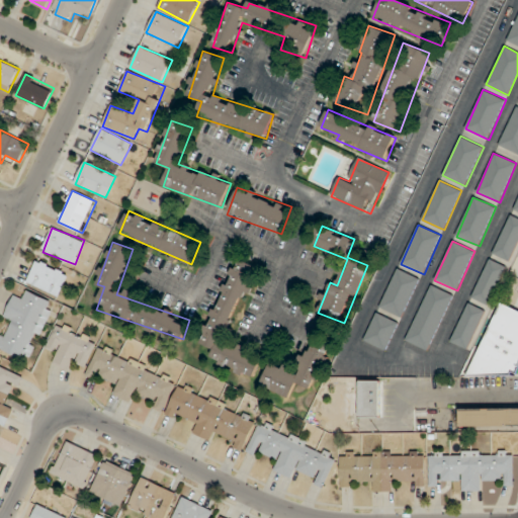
[(224,344),(255,266),(236,259),(201,344),(214,349),(210,361),(253,378),(261,359),(224,344)]
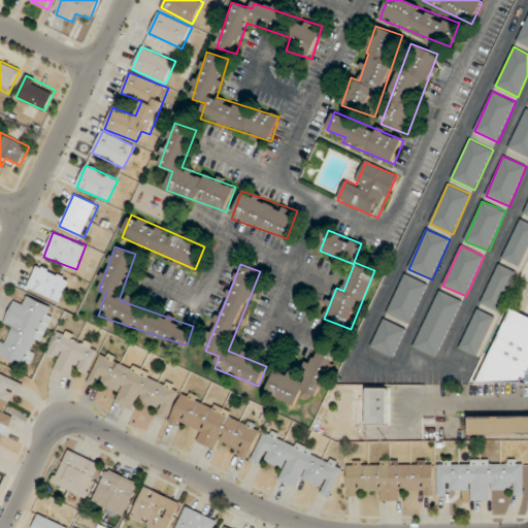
[(481,303),(498,311),(518,272),(500,264),(481,303)]
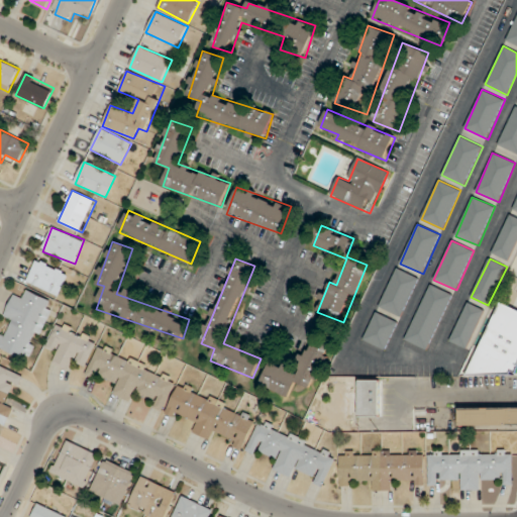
[(59,297),(69,274),(37,260),(26,283),(59,297)]
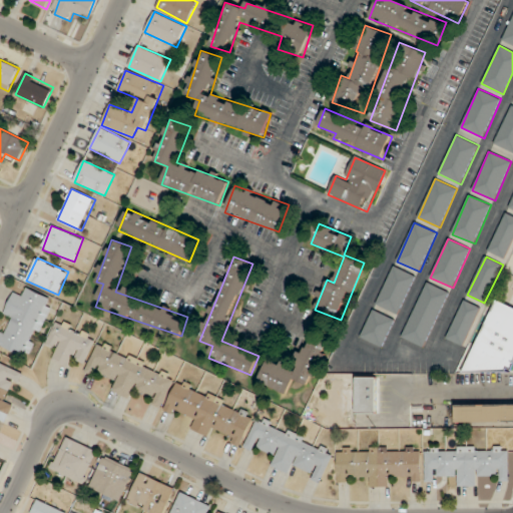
[(376,305),(399,316),(416,276),(394,266),(376,305)]
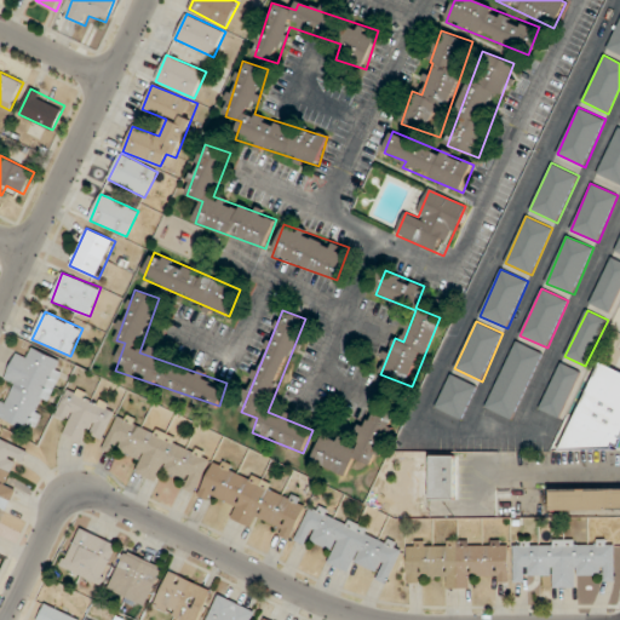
[(514,420),(543,352),(515,340),(486,409),(514,420)]
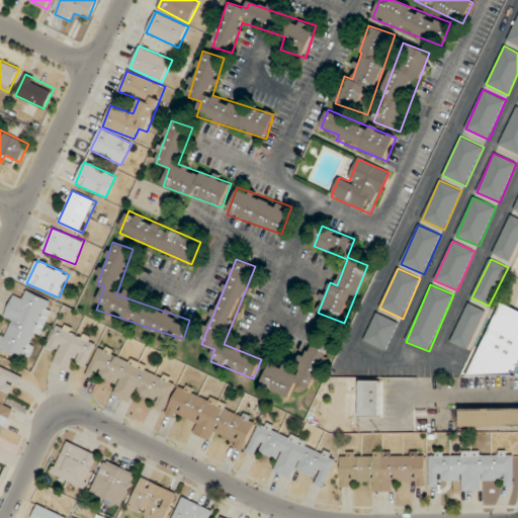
[(55,301),(27,291),(24,298),(13,294),(4,319),(9,321),(0,344),(0,350),(30,362),(55,301)]
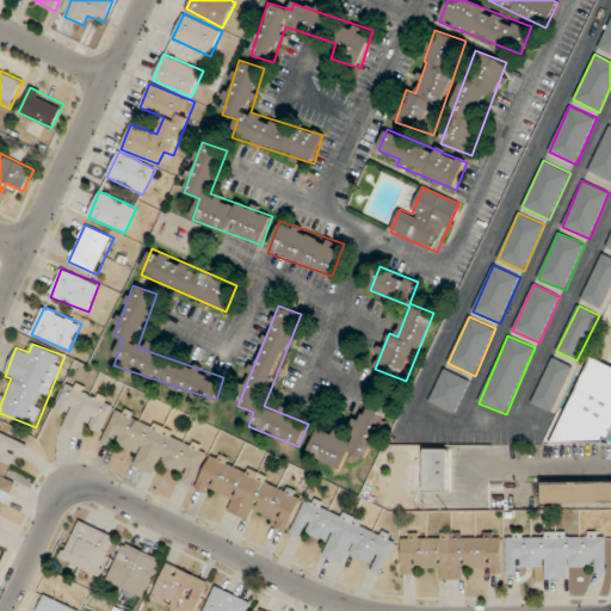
[(550,412),(573,366),(554,357),(531,402),(550,412)]
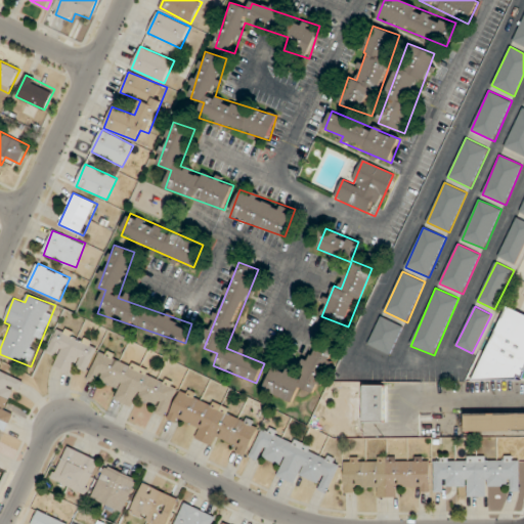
[(506,307),(474,380),(523,381),(523,379),(523,378),(523,313),(509,307),(506,307)]
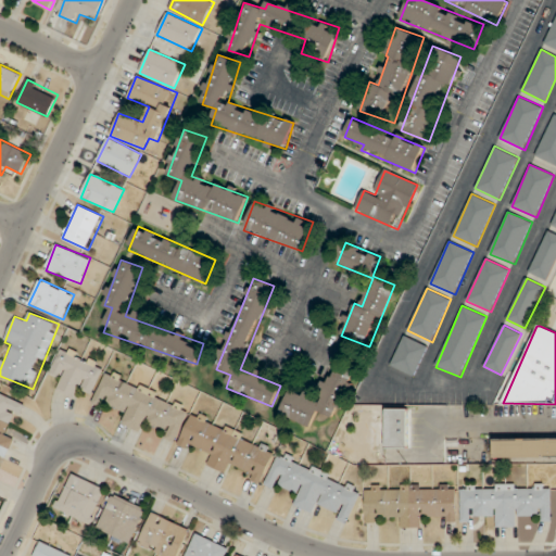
[(391,366),(415,377),(428,346),(404,336),(391,366)]
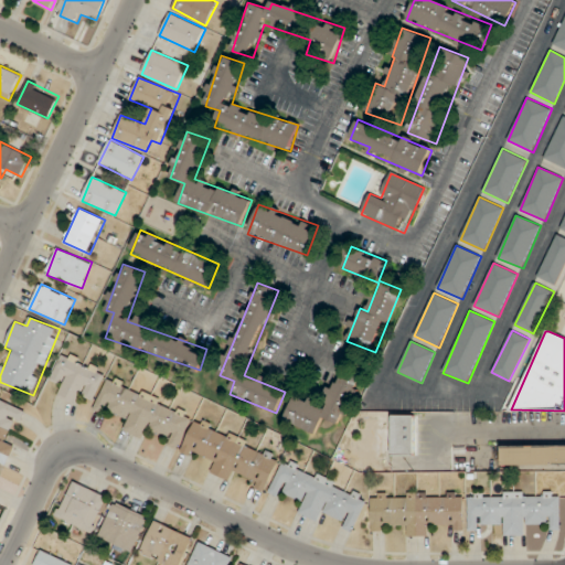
[(57,396),(78,405),(83,395),(95,401),(107,369),(62,351),(51,379),(62,383),(57,396)]
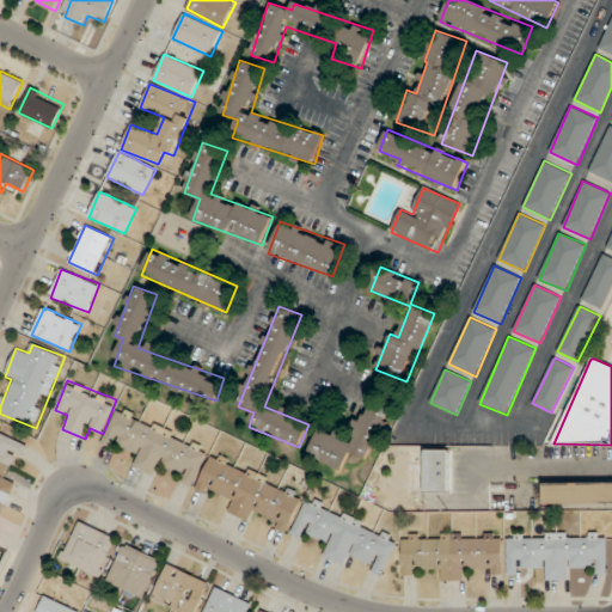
[(343,470),(350,453),(371,461),(391,410),(368,402),(352,441),(319,428),(308,456),(343,470)]
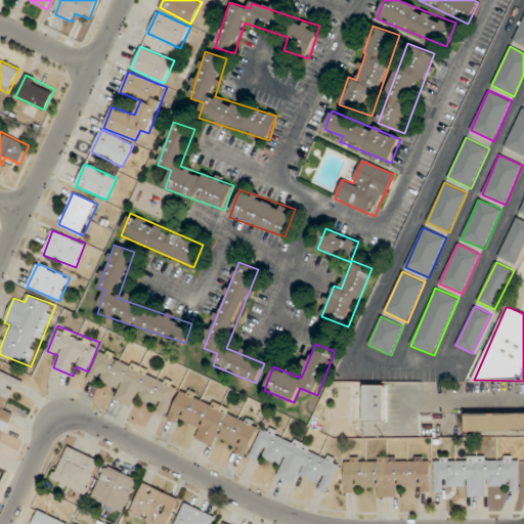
[(260,423),(180,389),(181,385),(100,351),(89,378),(119,390),(115,399),(133,407),(137,397),(160,407),(158,412),(199,430),(195,438),(214,446),(217,440),(248,453),(260,423)]
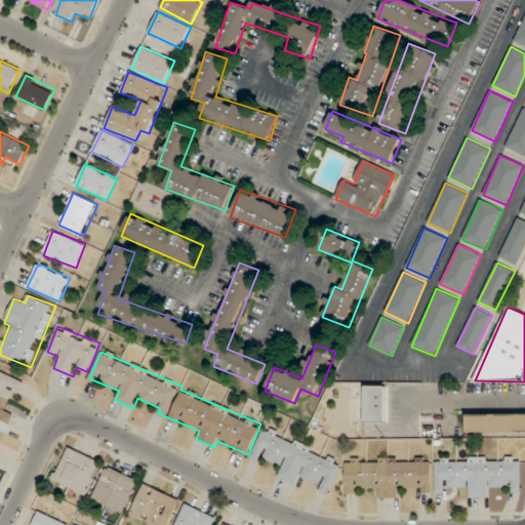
[(0,430),(6,433),(14,414),(7,410),(21,380),(0,370),(0,430)]
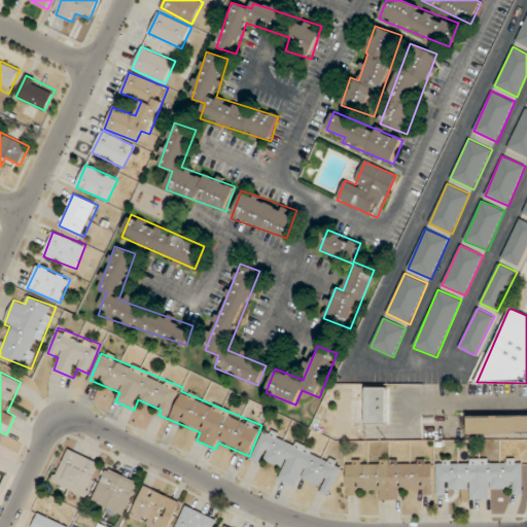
[(365,425),(388,425),(388,387),(365,387),(365,425)]
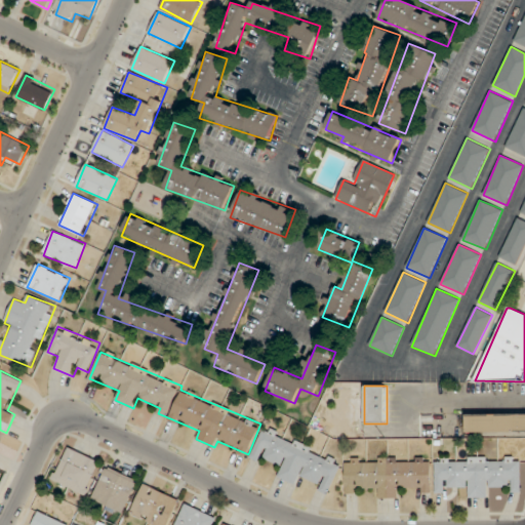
[(467,433),(524,432),(524,413),(467,414),(467,433)]
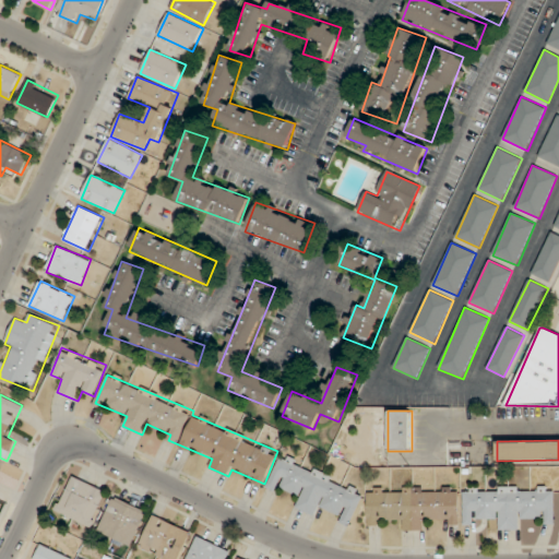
[(364,488),(278,456),(269,487),(300,498),(297,509),(317,516),(320,508),(344,516),(342,522),(351,525),(364,488)]
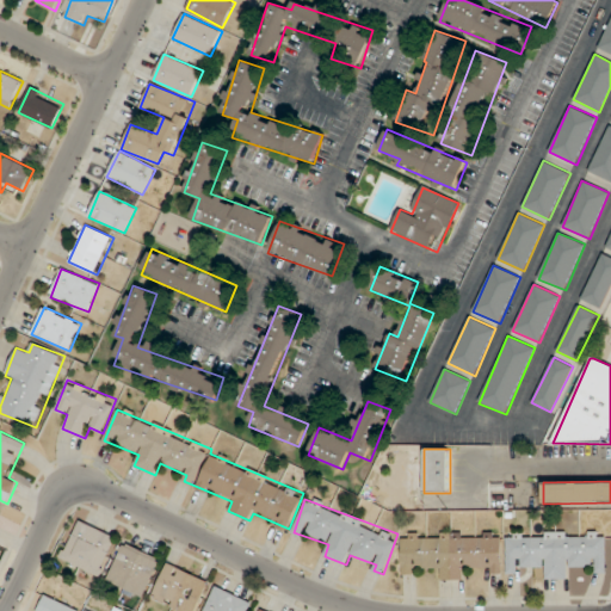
[(102,578),(118,537),(78,519),(60,561),(102,578)]
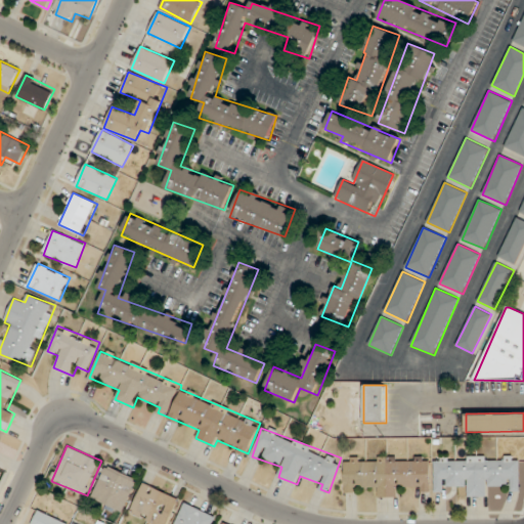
[(520,456),(501,456),(501,460),(487,460),(487,455),(467,455),(467,457),(435,457),(435,488),(468,488),(468,497),(488,496),(488,486),(511,486),(511,492),(520,491),(520,456)]
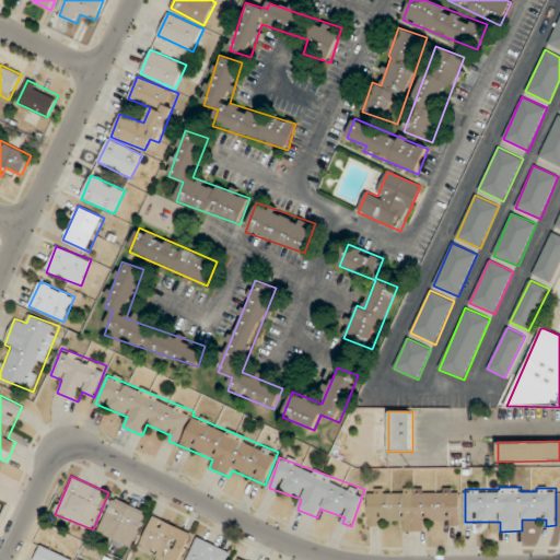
[(461,488),(369,489),(369,522),(404,522),(404,533),(426,532),(426,522),(461,522),(461,488)]
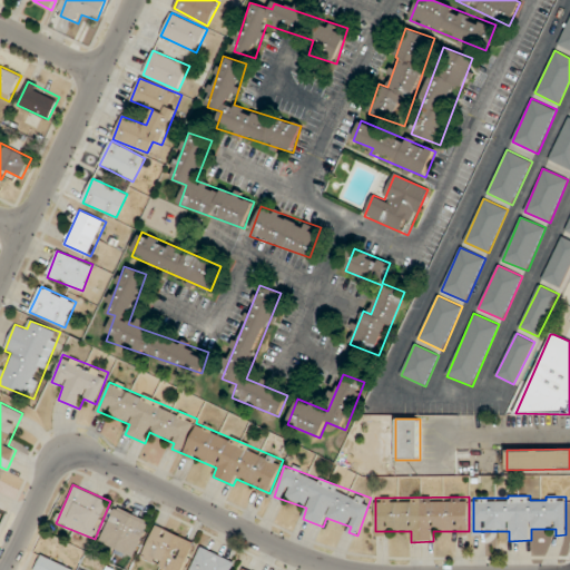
[(151,521),(116,505),(100,542),(135,558),(151,521)]
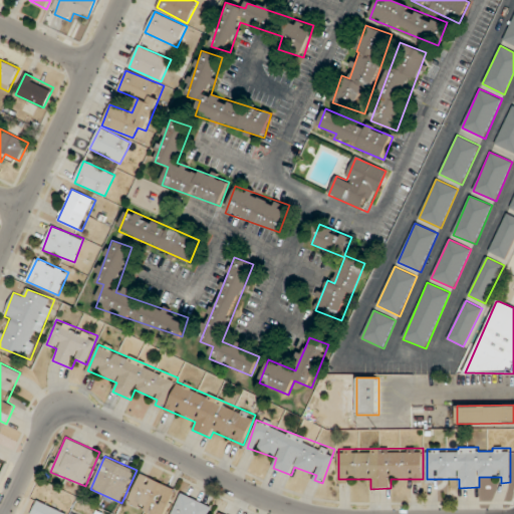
[(126,507),(142,513),(166,513),(177,489),(141,473),(126,507)]
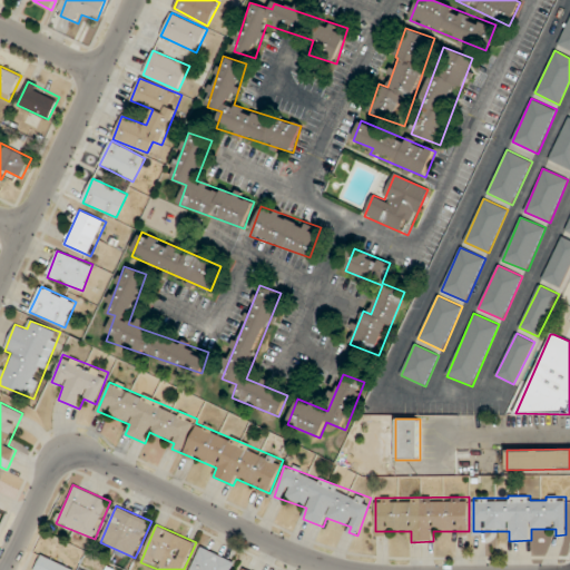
[(189,569),(231,569),(235,560),(198,547),(189,569)]
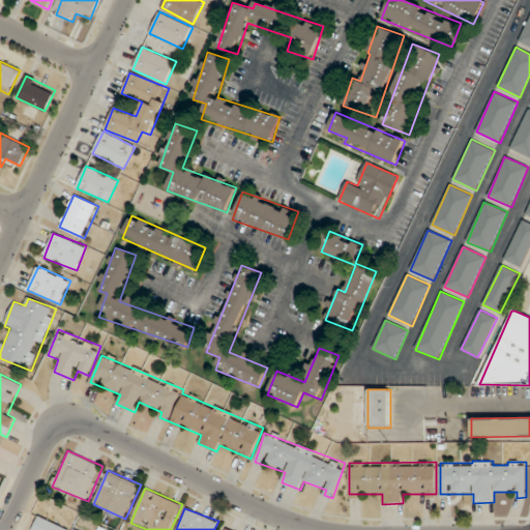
[(69,529),(39,516),(32,529),(69,529)]
